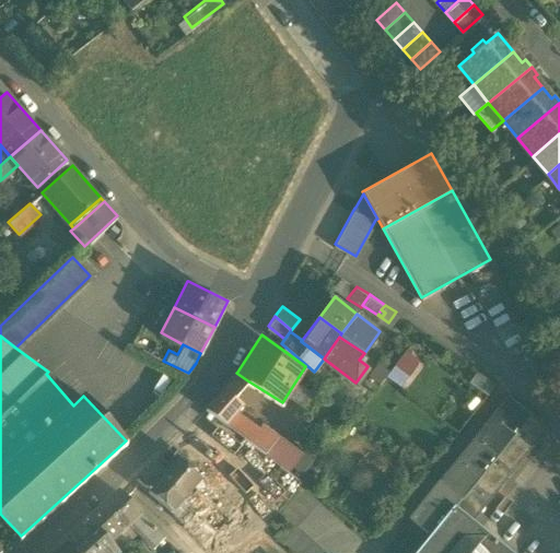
[(398,373),(393,380),(400,386),(420,359),(405,348),(391,367),(398,373)]
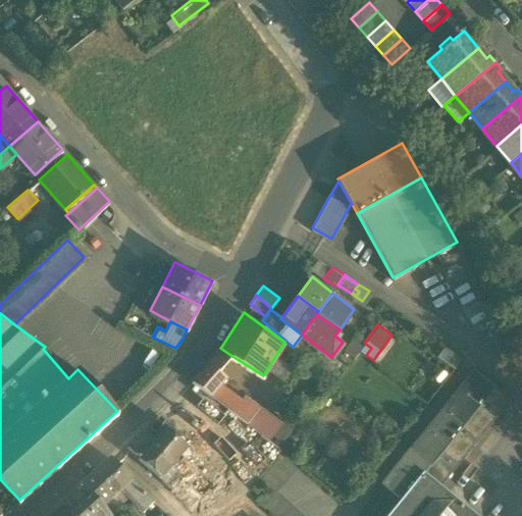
[(352,337),(344,347),(355,356),(359,350),(363,344),(352,337)]
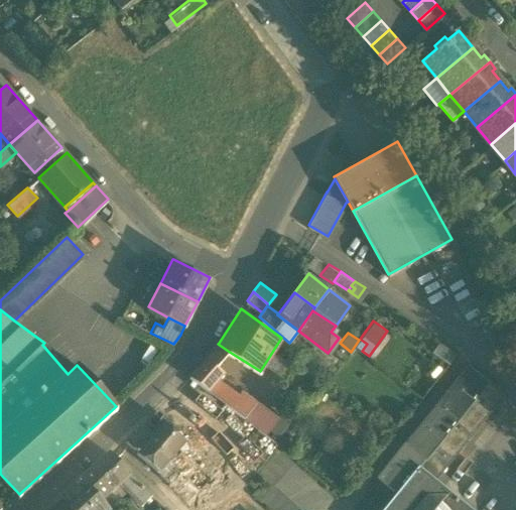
[(360,339),(359,340),(355,346),(362,351),(367,344),(360,339)]
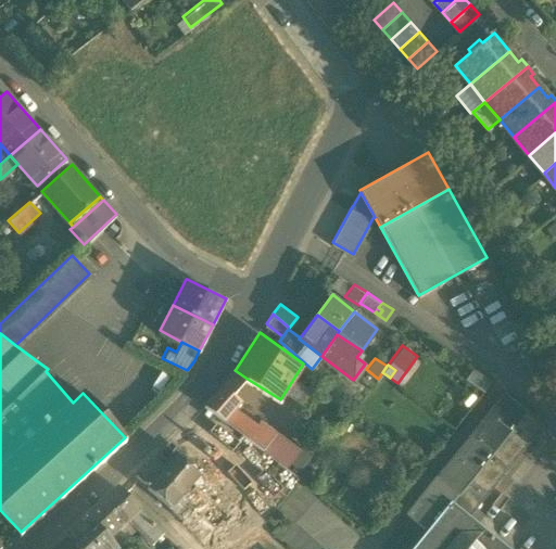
[(466,375),(485,388),(493,379),(472,365),(466,375)]
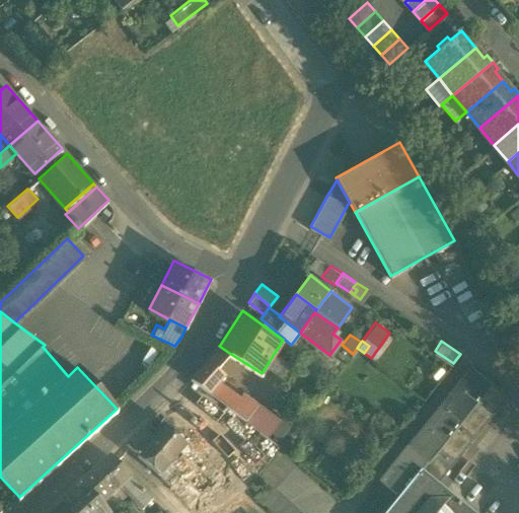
[(219,346),(210,356),(219,364),(229,353),(219,346)]
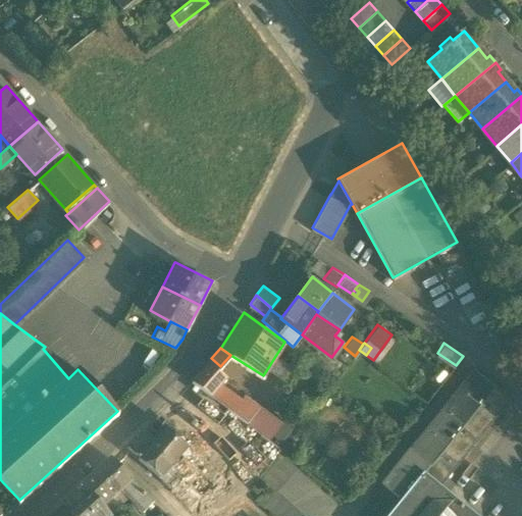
[(217,370),(220,366),(211,358),(192,379),(211,393),(220,382),(226,376),(217,370)]
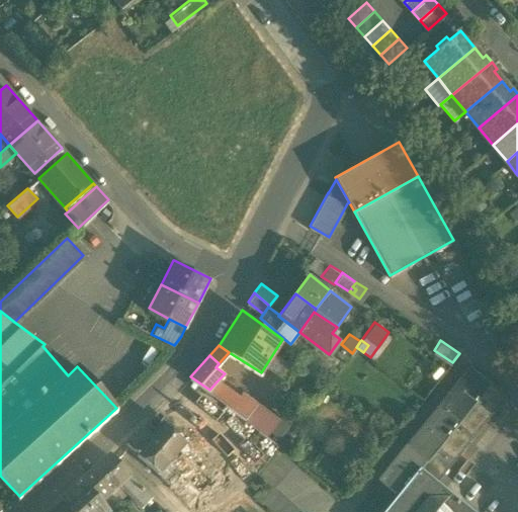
[(407,443),(426,459),(476,399),(489,381),(470,366),(407,443)]
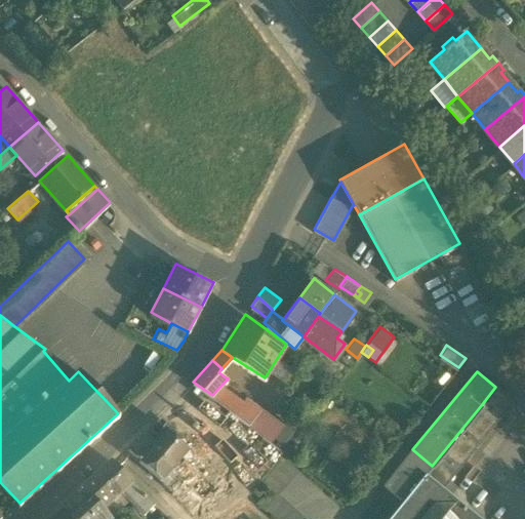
[(212,395),(249,423),(260,406),(246,395),(242,400),(221,385),(212,395)]
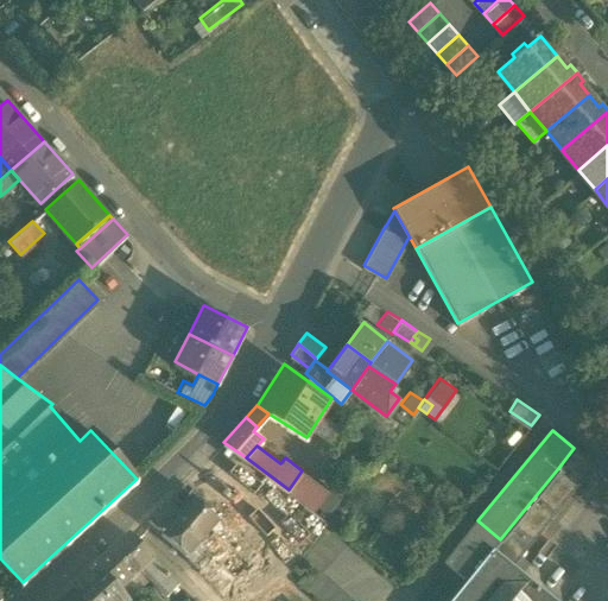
[(574,448),(558,468),(577,484),(594,463),(575,448),(574,448)]
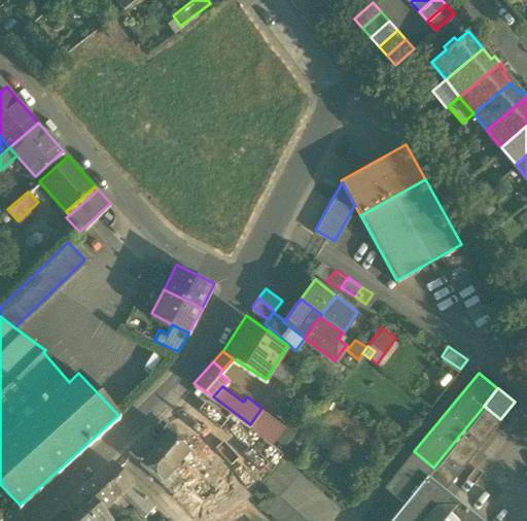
[(189,405),(182,415),(204,430),(212,420),(189,405)]
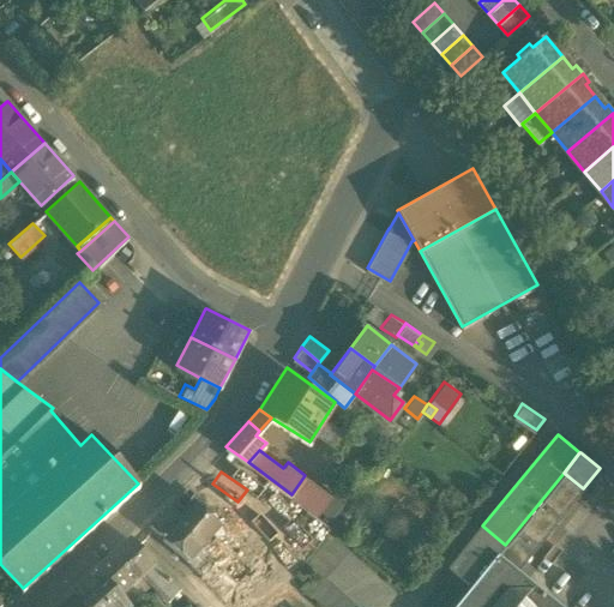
[(517,569),(583,488),(564,473),(505,545),(498,553),(517,569)]
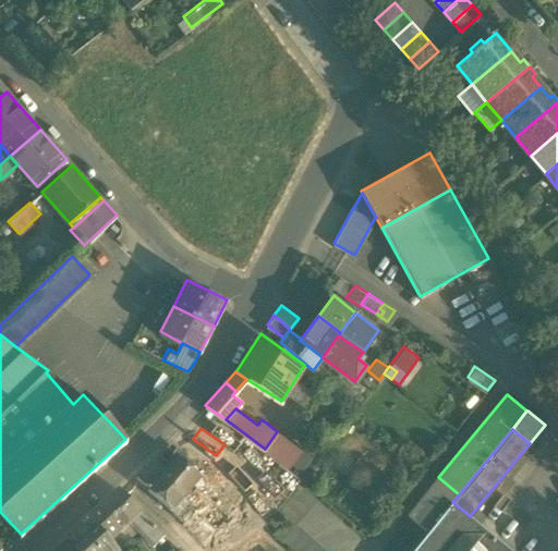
[(302,450),(277,431),(265,449),(289,467),(291,463),(302,450)]
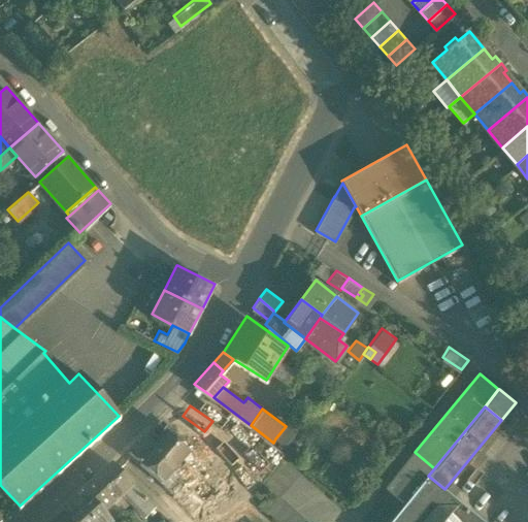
[(139,460),(207,521),(225,521),(254,491),(231,470),(231,471),(175,421),(139,460)]
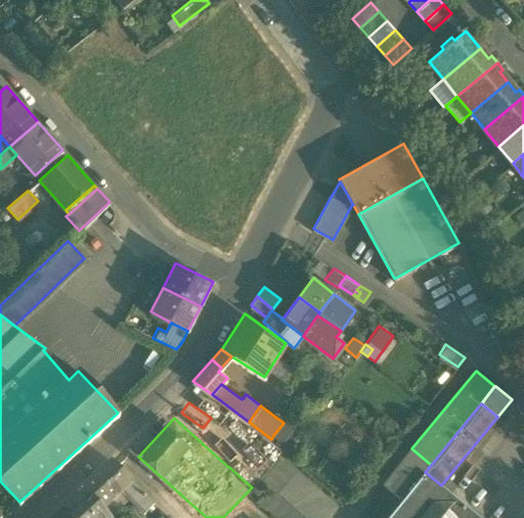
[(284,423),(273,435),(282,441),(296,424),(287,418),(284,423)]
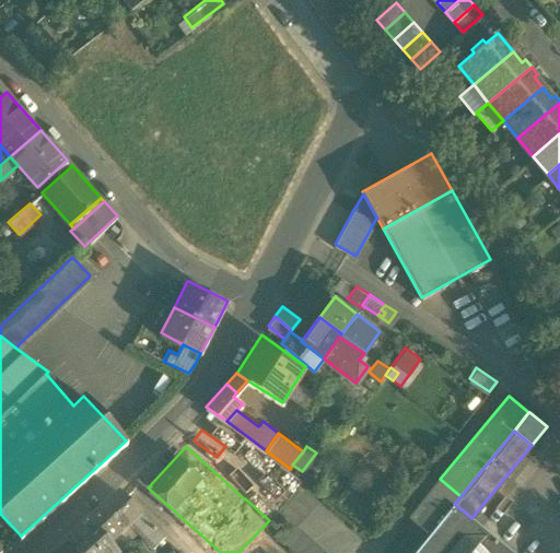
[(283,492),(294,474),(255,450),(244,469),(283,492)]
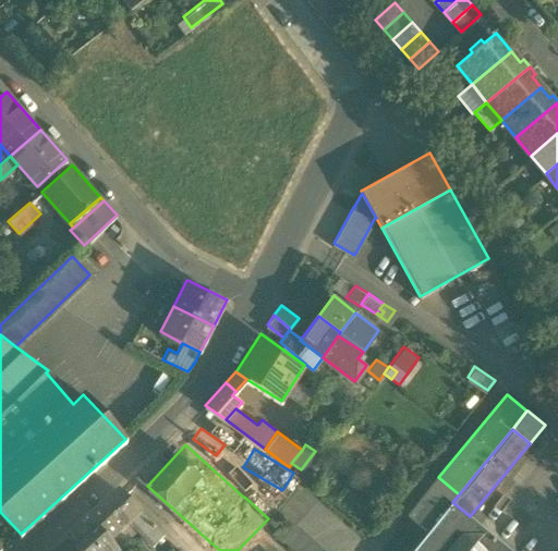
[(459,494),(438,477),(409,513),(429,530),(452,502),(459,494)]
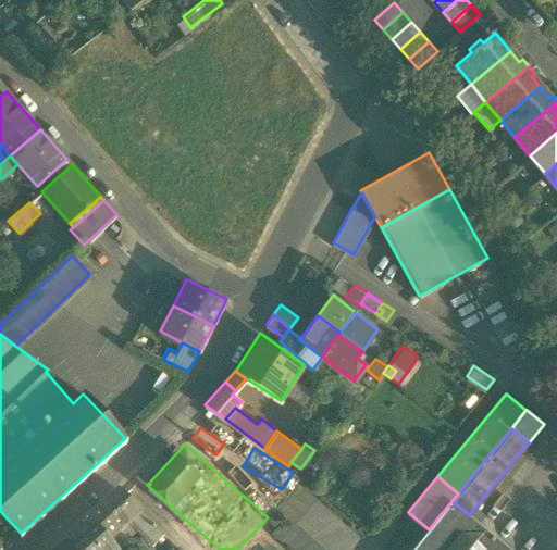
[(85,514),(89,517),(108,538),(130,517),(140,508),(118,485),(85,514)]
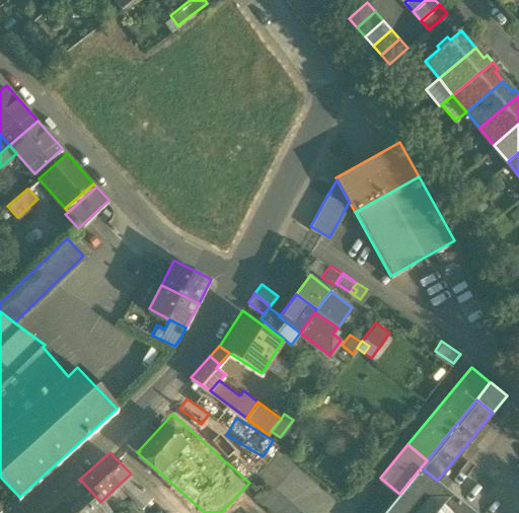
[(476,512),(437,481),(421,467),(399,494),(383,512),(476,512)]
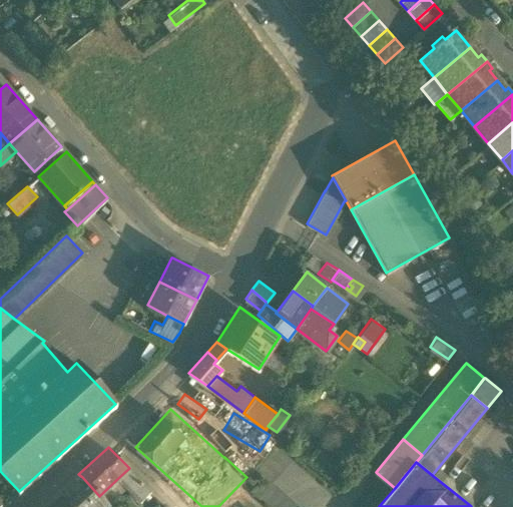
[(127,486),(141,500),(151,489),(129,468),(119,477),(127,486)]
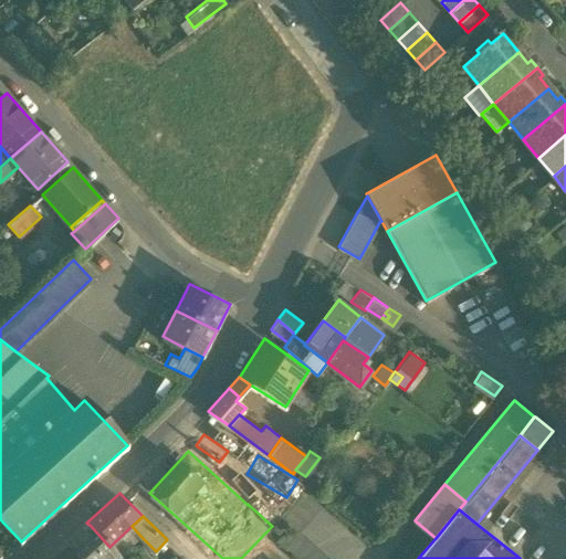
[(117,557),(109,547),(91,526),(82,535),(67,547),(77,558),(117,558),(119,558),(117,557)]
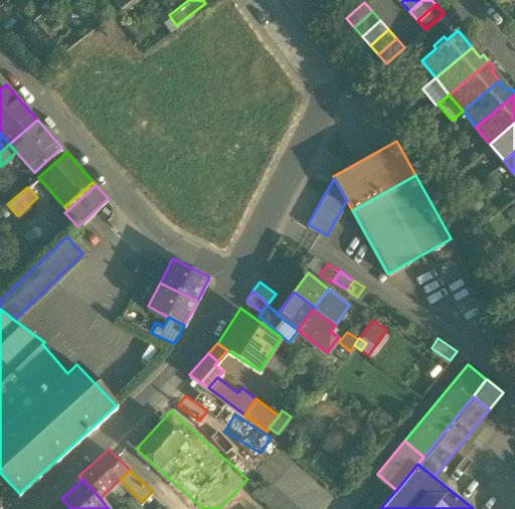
[(100,498),(107,507),(128,488),(120,479),(100,498)]
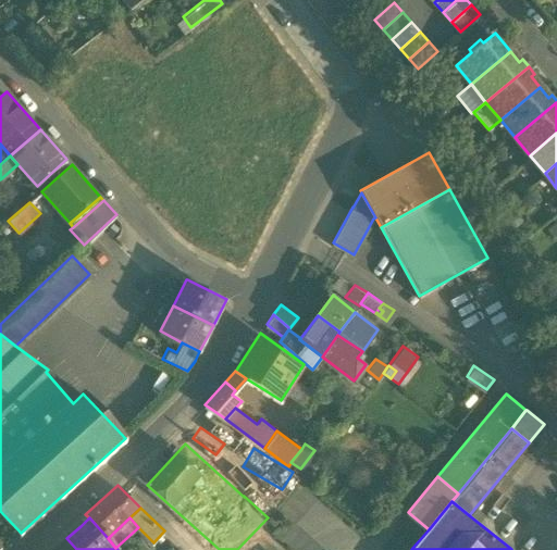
[(76,549),(66,538),(52,549),(76,549)]
